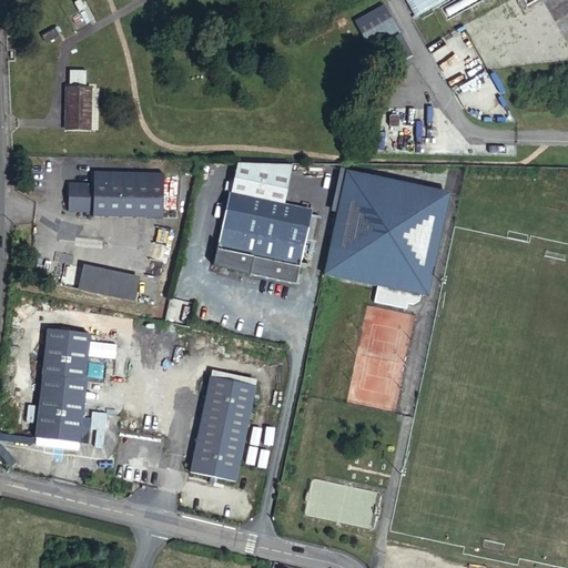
[(405,0),(413,13),(437,0),(405,0)]
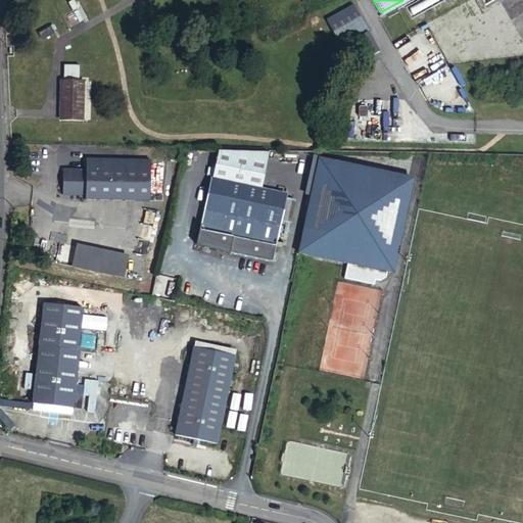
[(336,42),(364,27),(350,2),(323,17),(336,42)]
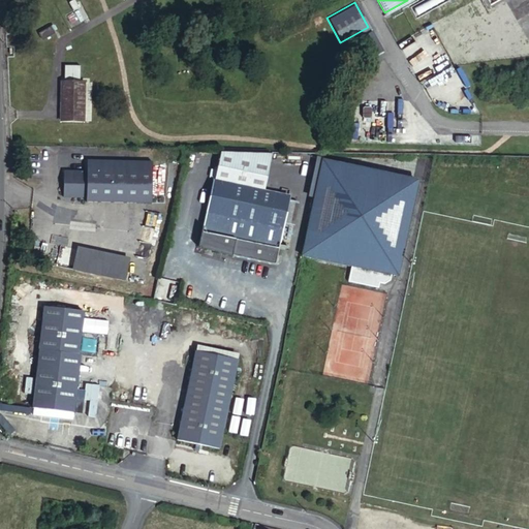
[(42,28),(47,35),(58,30),(54,22),(42,28)]
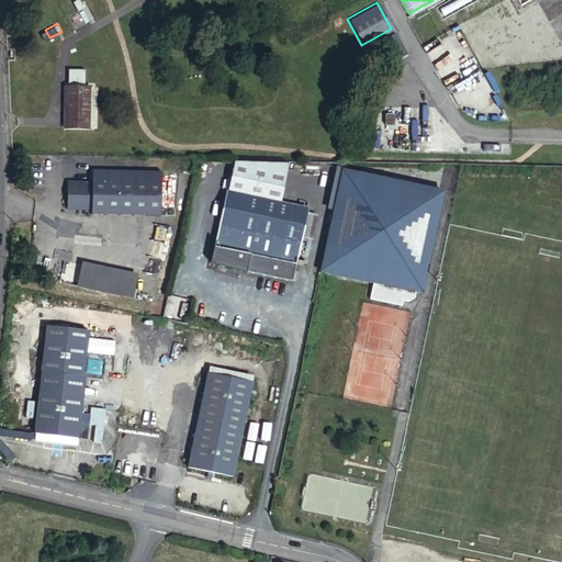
[(383,35),(395,57),(404,52),(392,31),(383,35)]
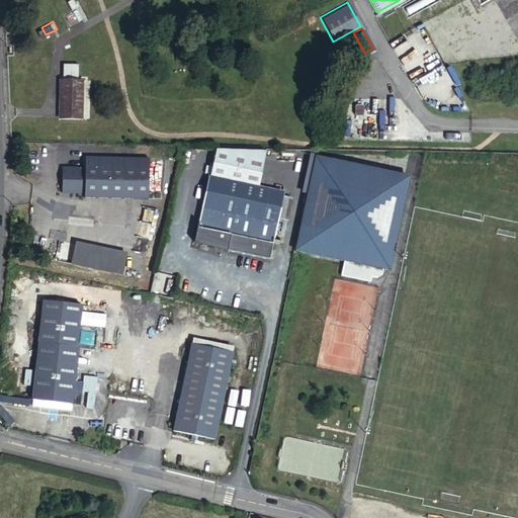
[(63,63),(63,75),(78,76),(78,63),(63,63)]
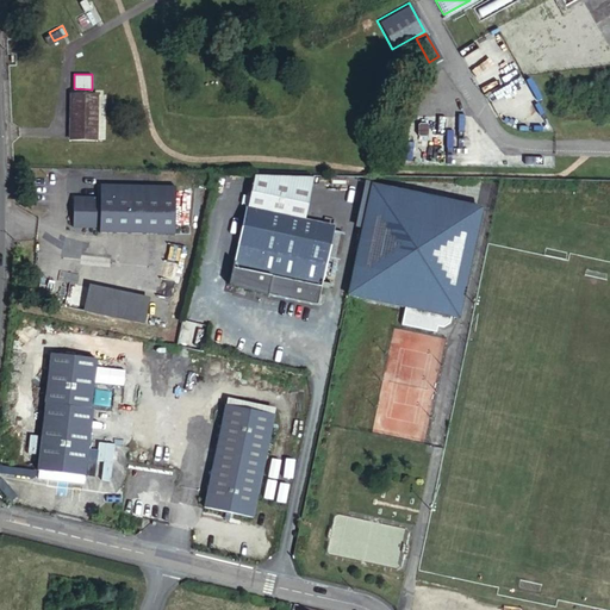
[(541,92),(533,80),(528,80),(536,95),(541,92)]
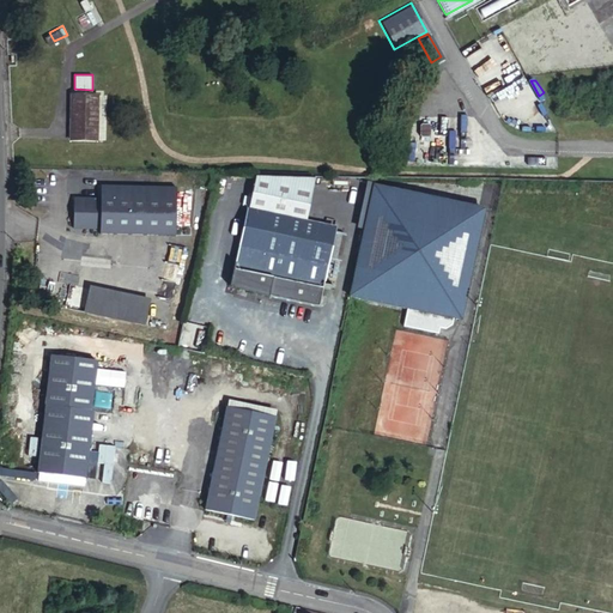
[(97,91),(70,90),(68,137),(95,137),(97,91)]
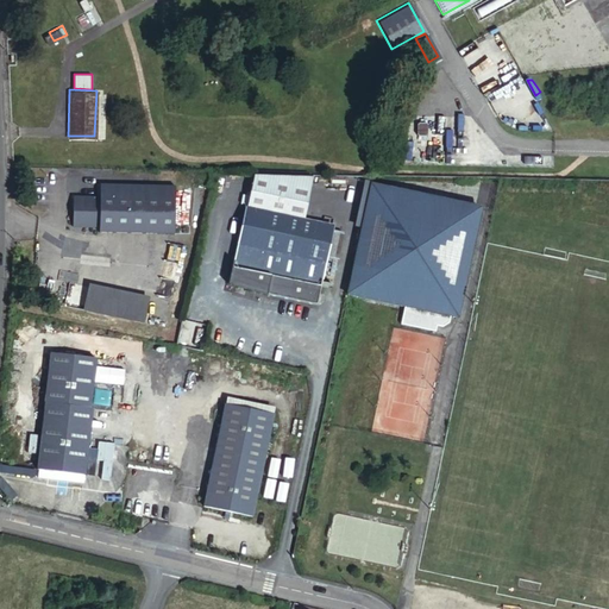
[(428,121),(419,123),(420,136),(429,135),(428,121)]
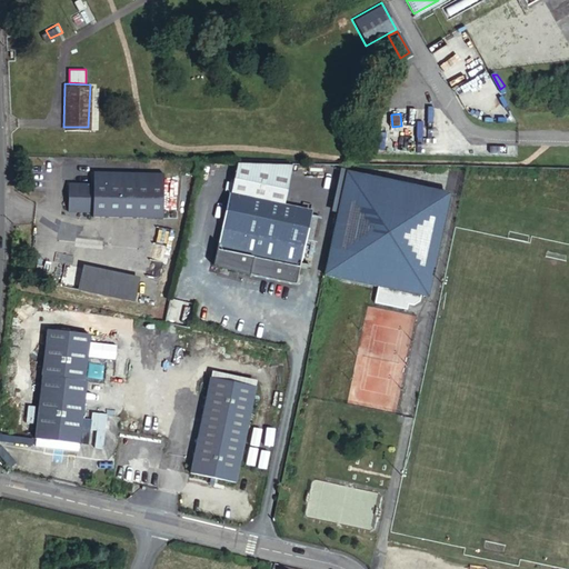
[(231,192),(229,191),(213,263),(249,273),(249,272),(296,282),(305,237),(316,239),(320,216),(310,213),(311,209),(283,203),(292,163),(237,162),(231,192)]
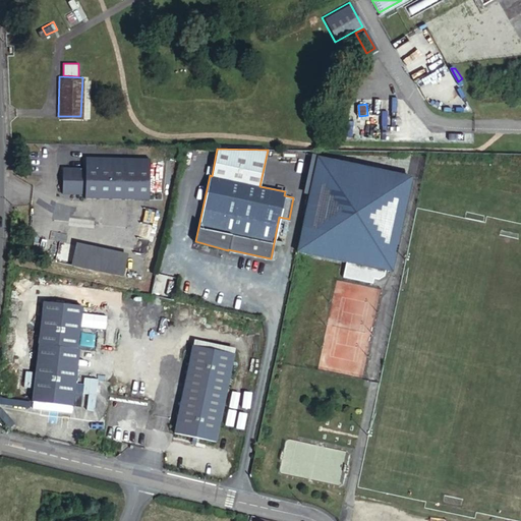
[(413,176),(315,153),(297,250),(347,262),(344,275),(374,281),(375,277),(380,278),(386,273),(387,271),(393,272),(413,176)]
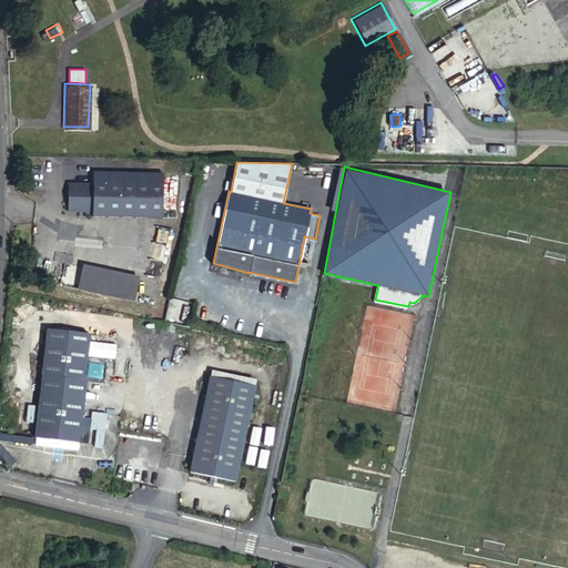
[(94,182),(69,181),(69,209),(93,209),(93,214),(163,215),(164,171),(94,170),(94,182)]
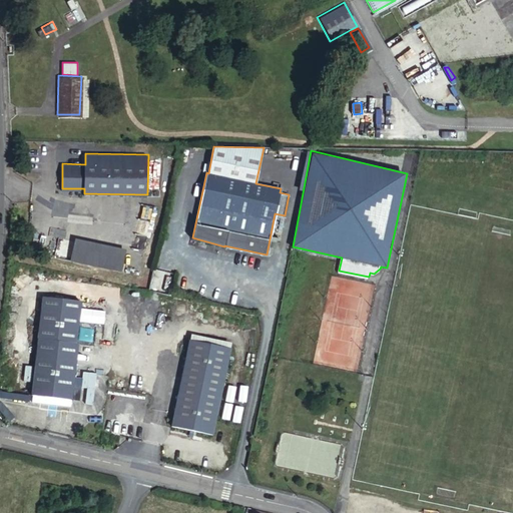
[(140,215),(153,216),(154,206),(141,205),(140,215)]
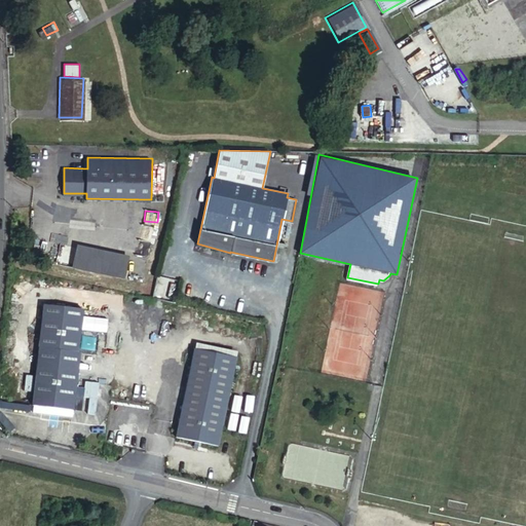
[(147,256),(154,227),(139,223),(133,252),(147,256)]
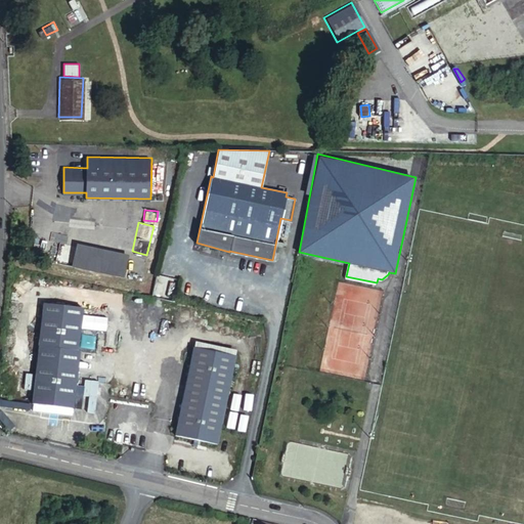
[(77,244),(73,264),(123,274),(127,255),(77,244)]
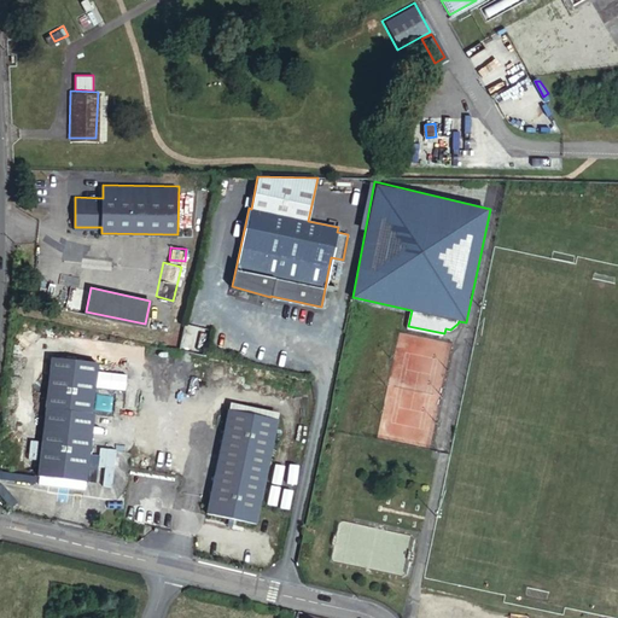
[(101,365),(54,360),(40,479),(87,485),(98,417),(94,415),(98,389),(100,373),(101,365)]
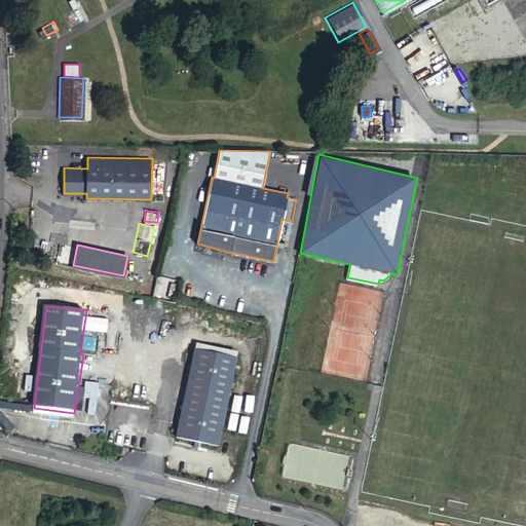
[(85,317),(83,331),(109,334),(110,322),(85,317)]
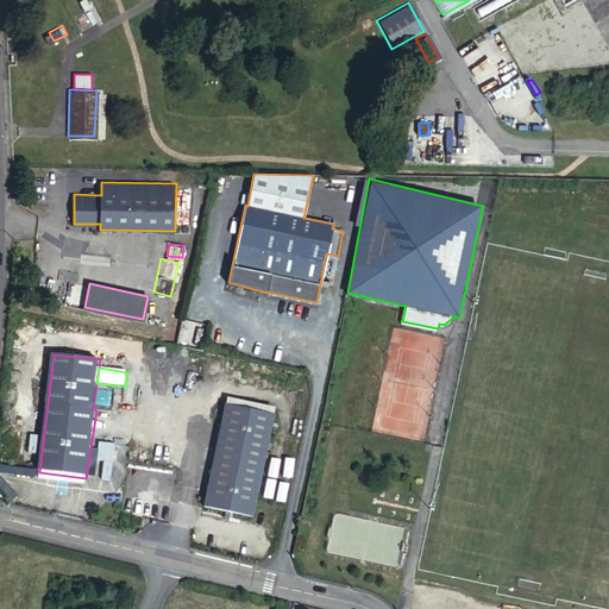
[(274,410),(226,401),(203,504),(251,515),(274,410)]
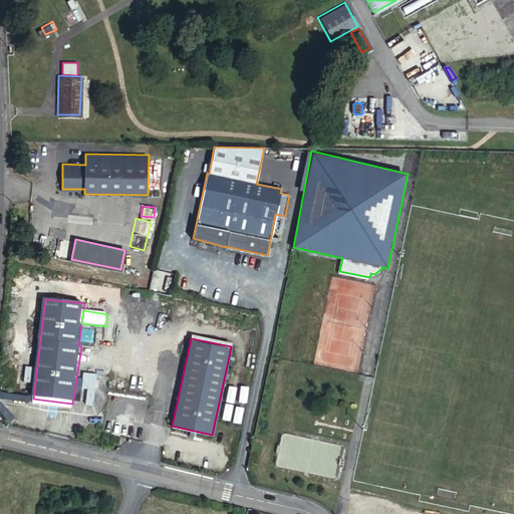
[(243,513),(246,506),(239,504),(235,513),(243,513)]
